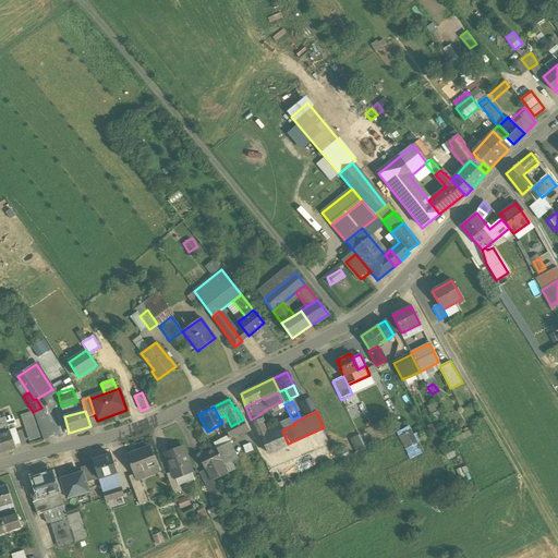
[(28,443),(41,438),(33,412),(21,416),(28,443)]
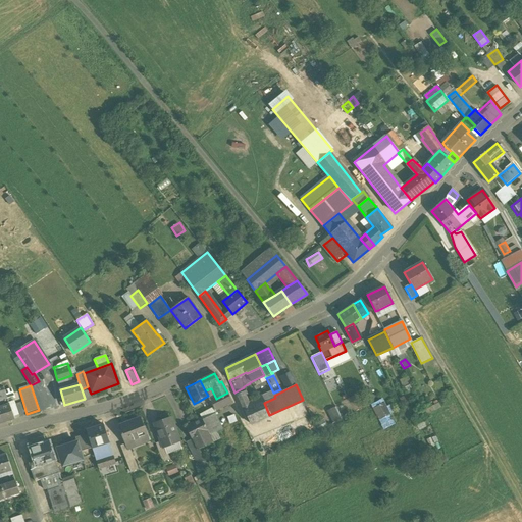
[(244,387),(235,393),(236,397),(243,411),(250,409),(256,406),(255,400),(249,402),(246,396),(248,395),(244,387)]
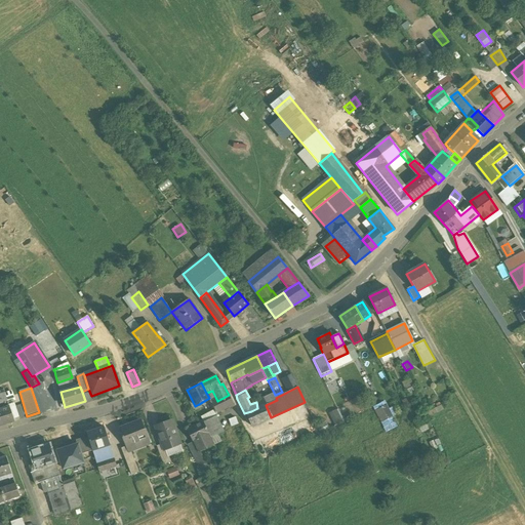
[(274,393),(256,402),(257,408),(266,405),(277,400),(276,398),(275,395),(274,393)]
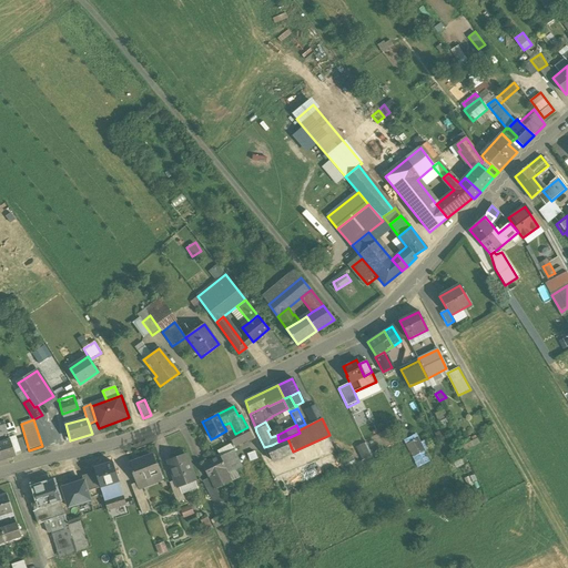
[(247,427),(235,434),(234,432),(229,434),(233,445),(234,446),(252,437),(247,427)]
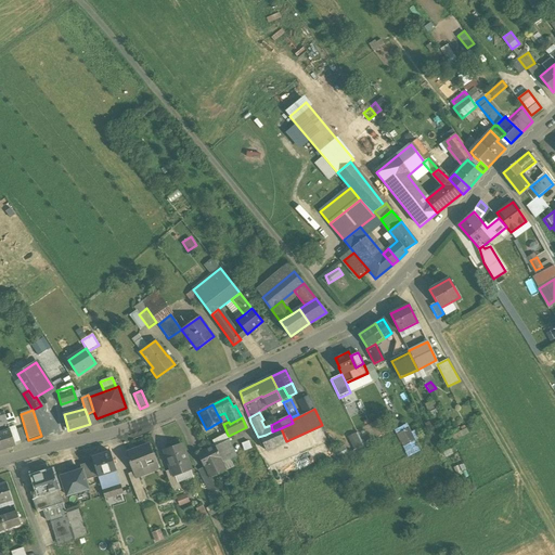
[(408,423),(395,429),(409,456),(421,450),(415,440),(416,439),(408,423)]
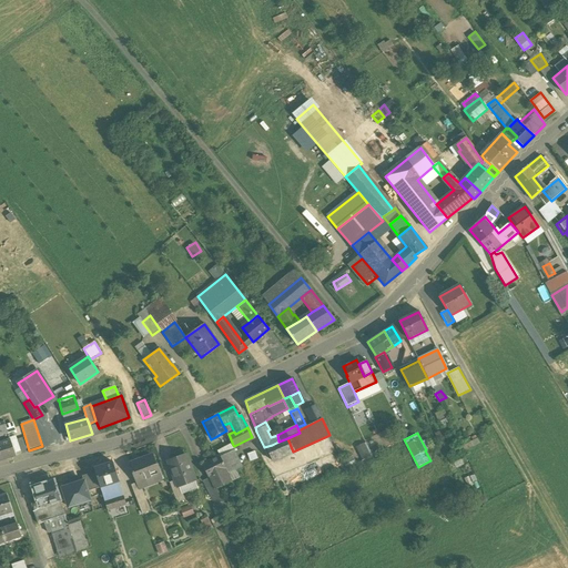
[(287,438),(279,442),(285,455),(293,452),(287,438)]
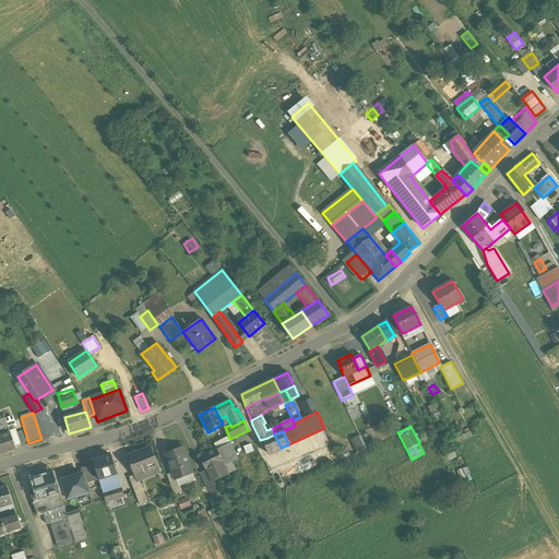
[(11,435),(0,439),(0,453),(15,449),(11,435)]
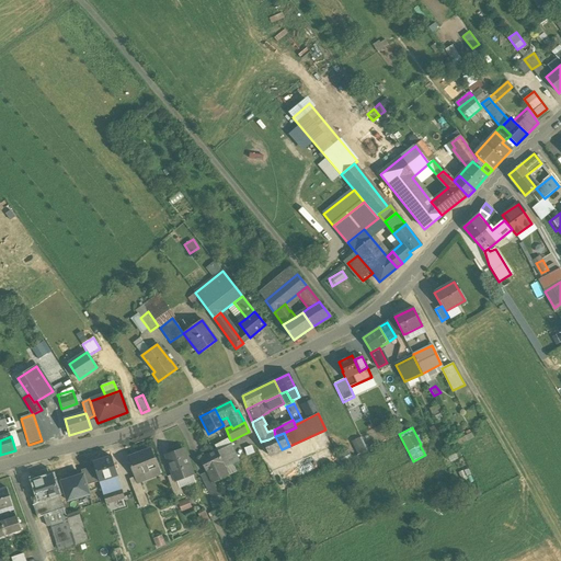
[(275,436),(268,439),(275,453),(282,449),(275,436)]
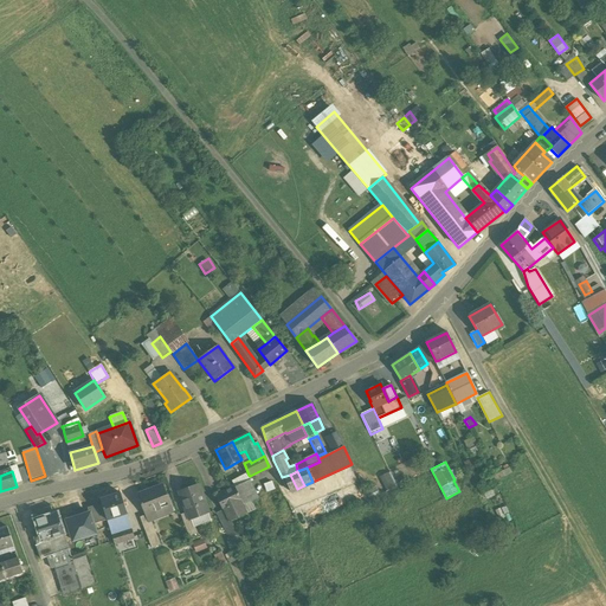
[(297,489),(290,475),(282,477),(289,492),(297,489)]
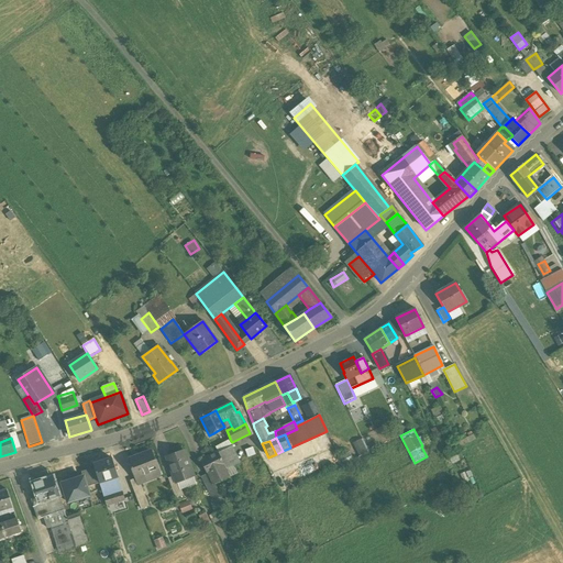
[(456,443),(443,450),(448,460),(461,452),(456,443)]
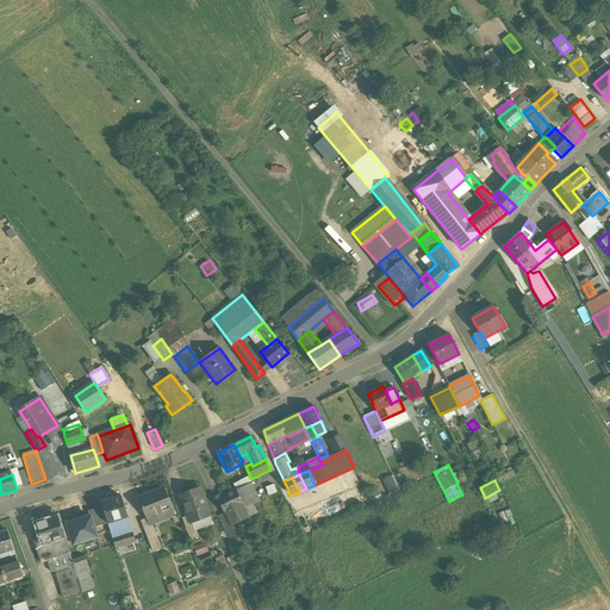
[(250,483),(235,491),(244,509),(257,502),(250,483)]
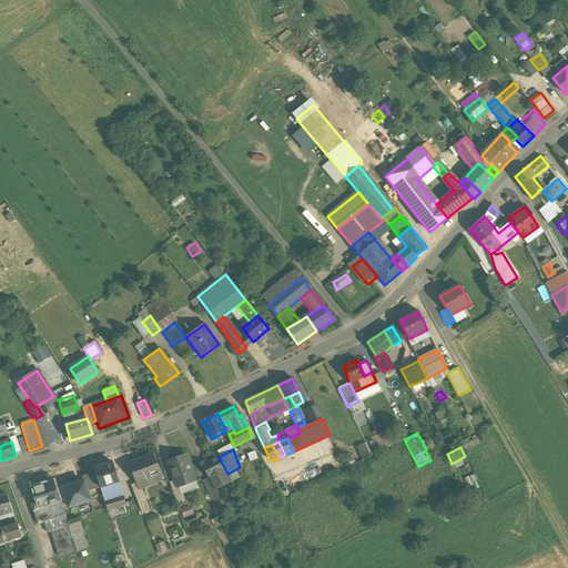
[(184,454),(169,460),(172,468),(171,468),(175,479),(178,486),(180,485),(194,479),(184,454)]
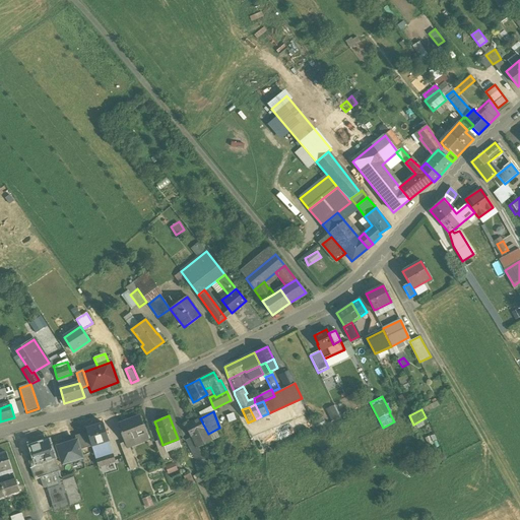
[(138,416),(118,424),(125,442),(126,441),(128,447),(129,446),(147,440),(138,416)]
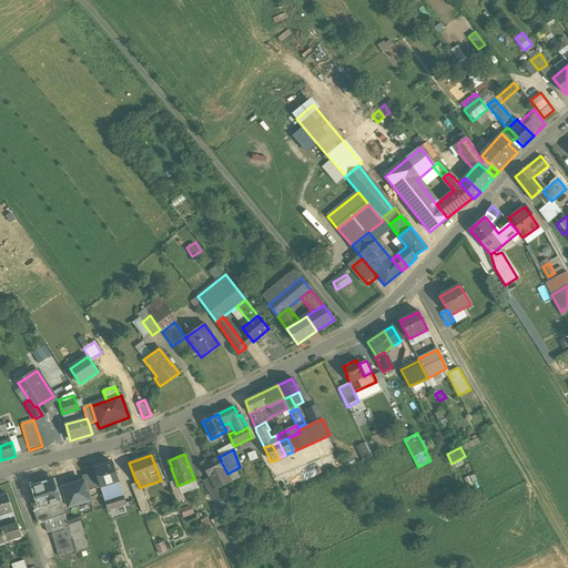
[(346,467),(356,464),(353,456),(343,459),(346,467)]
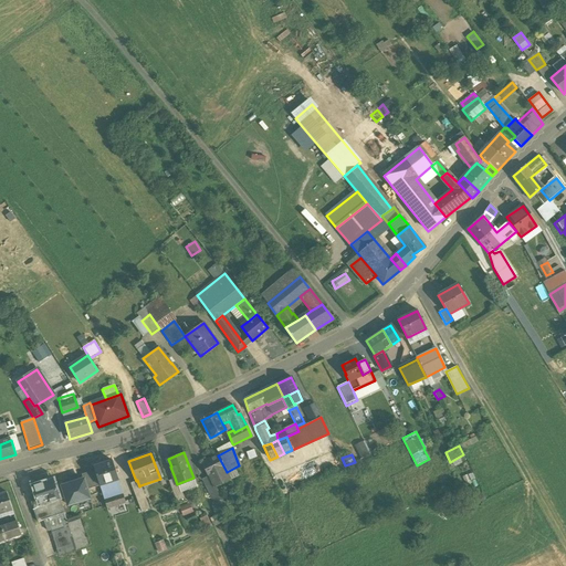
[(218,456),(201,463),(208,477),(212,485),(215,484),(216,486),(230,480),(227,472),(218,456)]
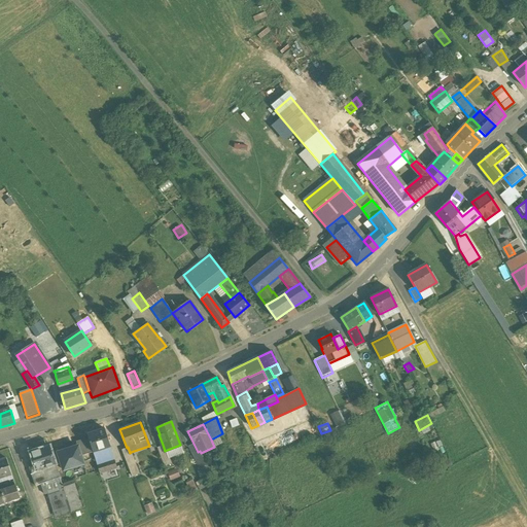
[(105,428),(88,434),(89,438),(93,453),(110,447),(105,428)]
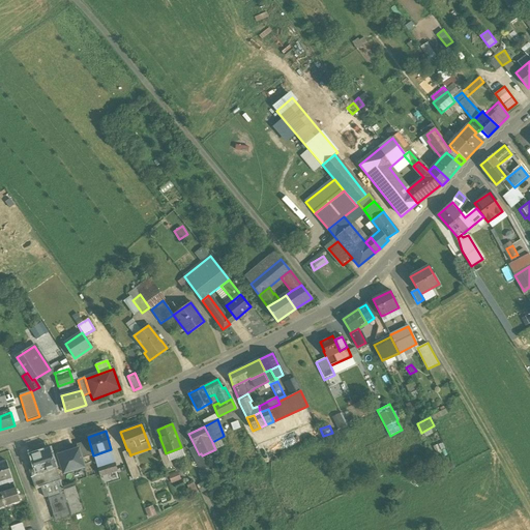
[(79,449),(82,460),(93,455),(89,441),(77,444),(79,449)]
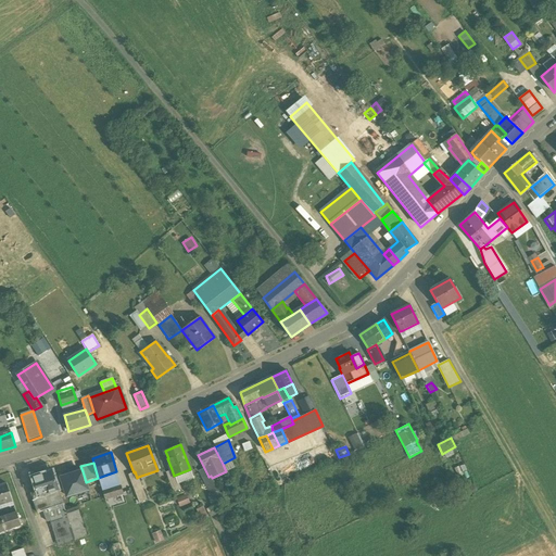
[(209,477),(204,468),(199,470),(210,495),(217,492),(212,478),(211,476),(209,477)]
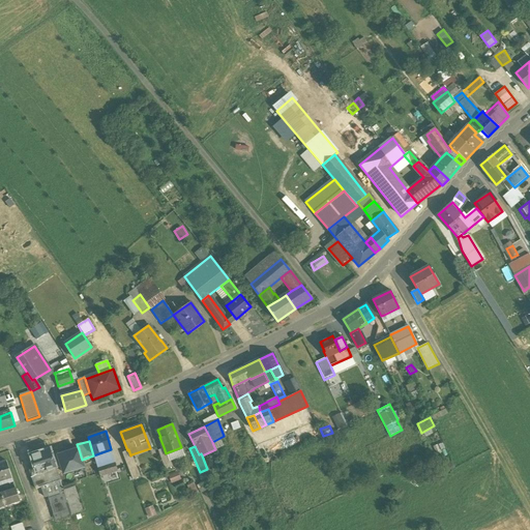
[(166,453),(164,447),(157,449),(165,469),(173,466),(168,452),(166,453)]
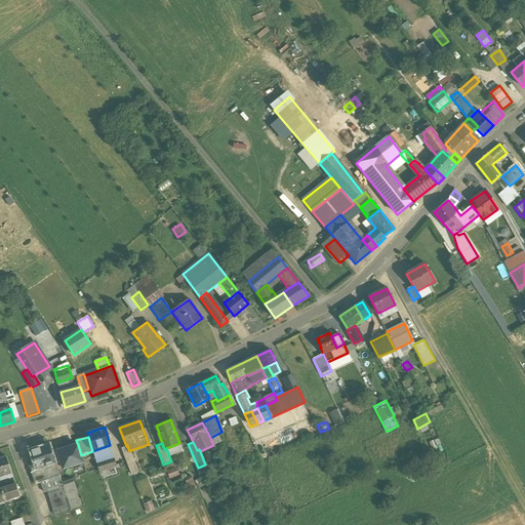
[(49,445),(31,451),(35,463),(36,469),(54,462),(49,445)]
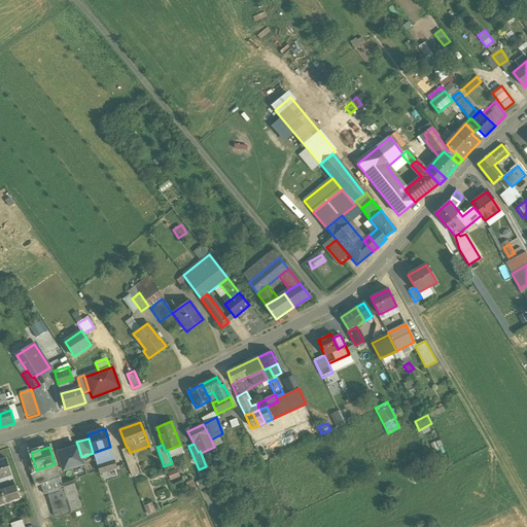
[(78,447),(59,453),(64,470),(83,464),(81,457),(78,447)]
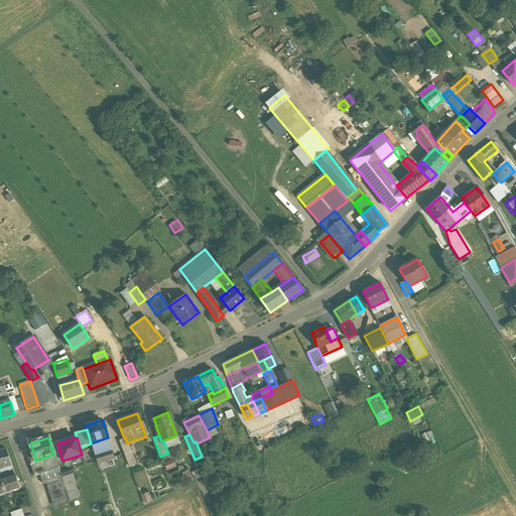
[(127,443),(125,437),(124,438),(119,440),(129,467),(136,465),(128,442),(127,443)]
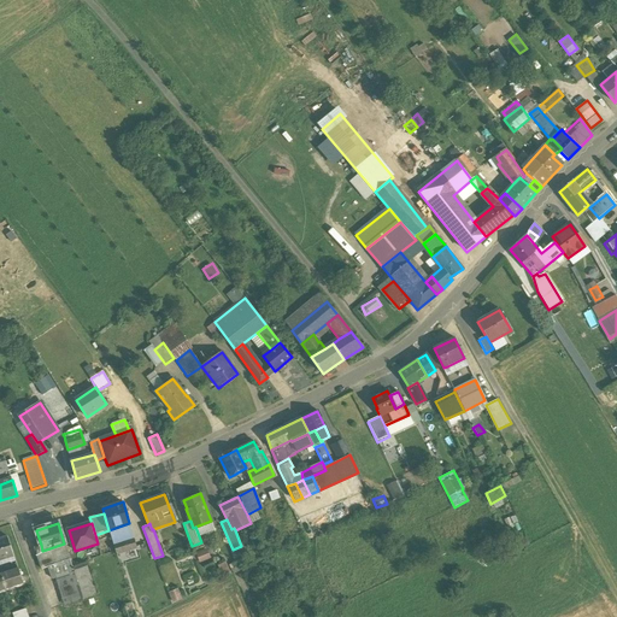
[(7,538),(0,540),(0,560),(13,557),(7,538)]
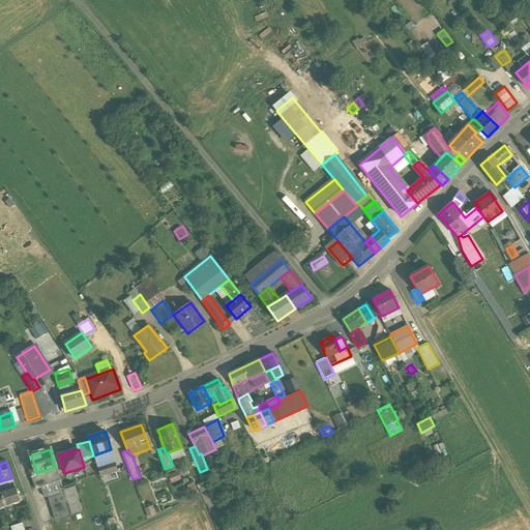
[(116,464),(97,469),(100,477),(118,471),(116,464)]
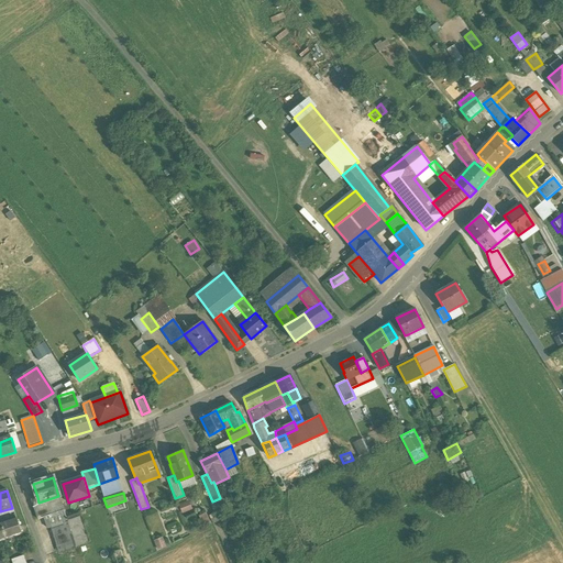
[(58,496),(39,503),(44,518),(47,529),(52,528),(59,552),(74,548),(75,549),(83,545),(75,520),(67,523),(66,519),(58,496)]
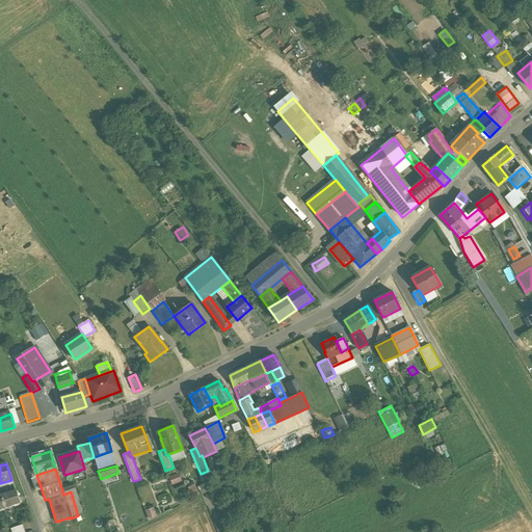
[(36,475),(35,470),(29,472),(35,491),(42,489),(36,475)]
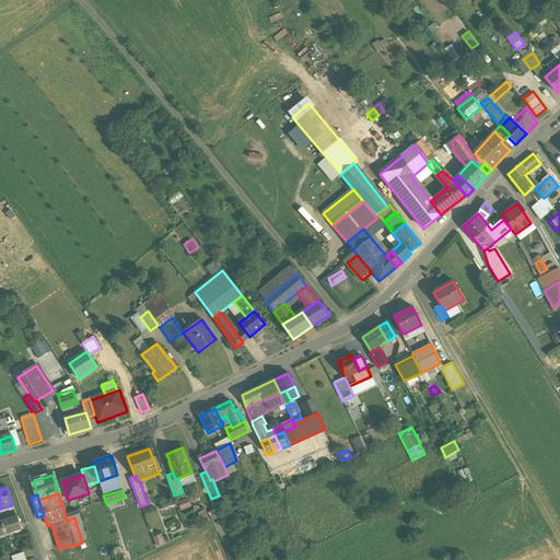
[(182,510),(191,506),(189,498),(178,501),(182,510)]
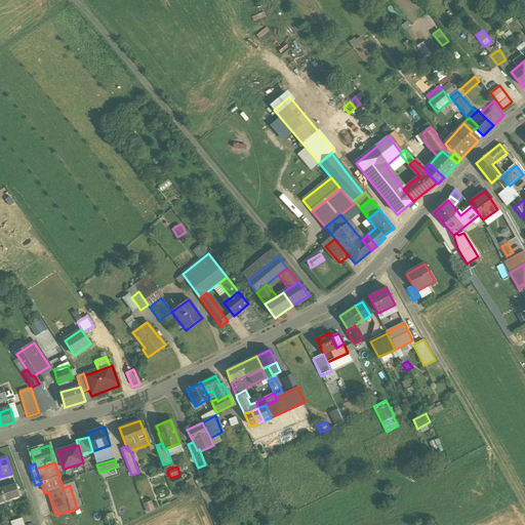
[(15,485),(0,489),(0,502),(19,496),(15,485)]
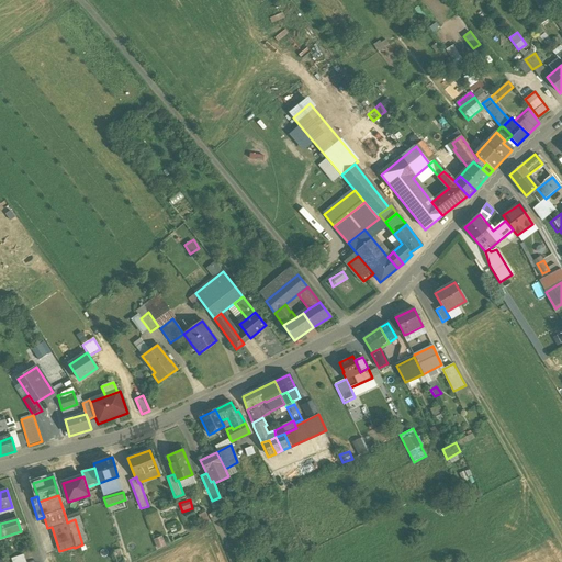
[(124,561),(121,550),(113,552),(116,561),(124,561)]
